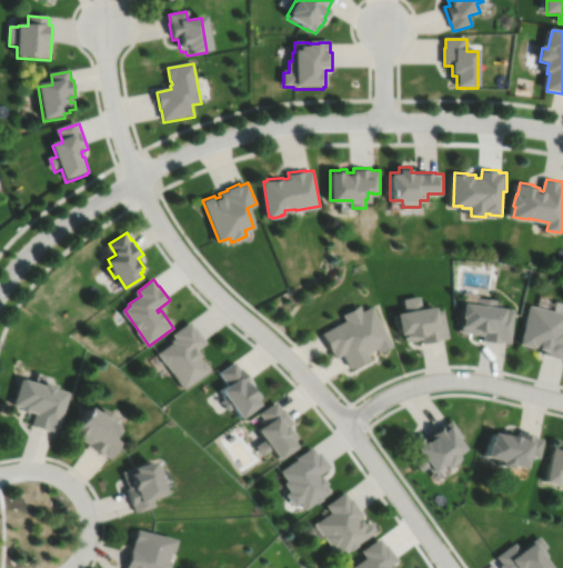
[(405,299),(408,311),(398,312),(401,334),(408,332),(410,341),(424,339),(425,344),(442,341),(441,339),(451,338),(446,310),(438,311),(436,306),(424,308),(422,296),(405,299)]
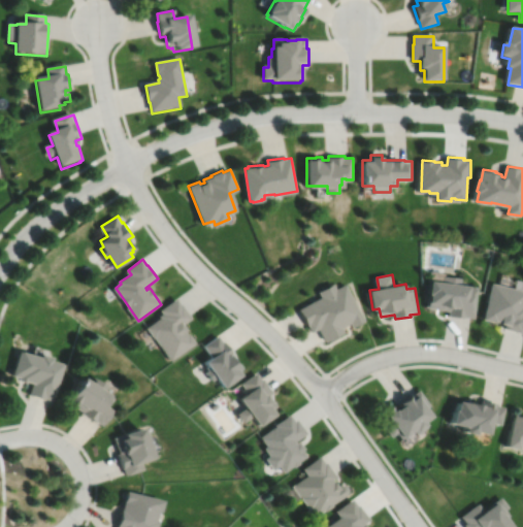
[(432,281),(430,294),(431,294),(430,302),(431,302),(430,308),(452,311),(451,317),(467,319),(467,318),(477,319),(481,288),(470,286),(471,286),(463,285),(464,278),(446,276),(446,283),(432,281)]
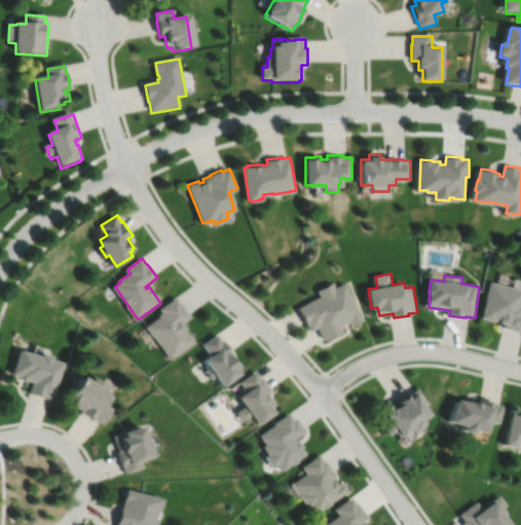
[(520,289),(493,282),(484,319),(497,322),(498,321),(501,321),(501,322),(507,324),(506,328),(520,332),(520,289)]
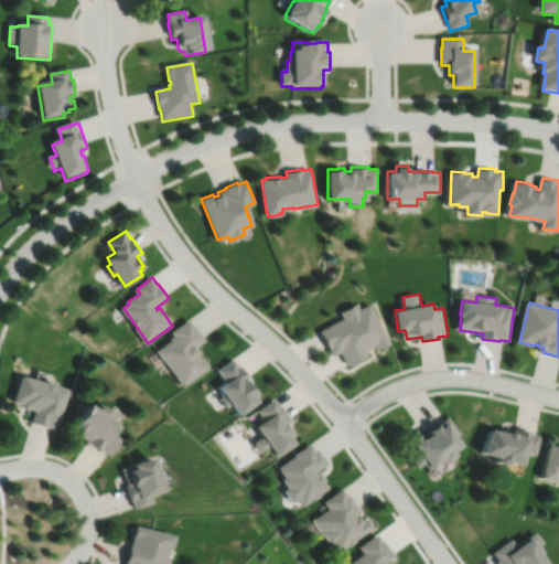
[(372,305),(362,309),(358,304),(343,312),(346,318),(321,331),(331,350),(332,349),(335,355),(342,352),(350,366),(369,355),(367,351),(377,346),(379,350),(393,343),(372,305)]
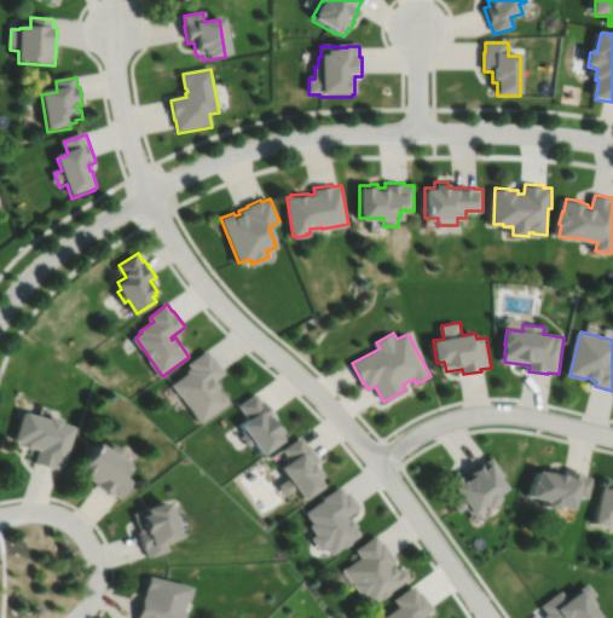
[(208,351),(190,364),(192,368),(189,371),(190,373),(174,385),(183,397),(184,397),(203,423),(231,403),(223,392),(221,392),(218,387),(219,387),(215,381),(226,374),(214,357),(213,358),(208,351)]
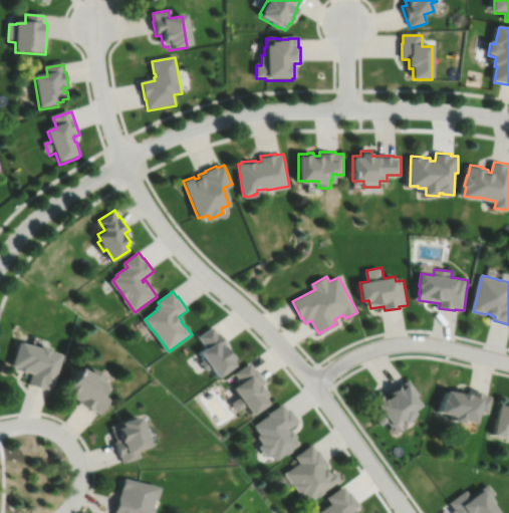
[(214,327),(200,337),(207,347),(200,352),(206,360),(202,362),(208,371),(212,369),(218,377),(235,365),(233,362),(238,359),(228,345),(219,332),(218,333),(214,327)]
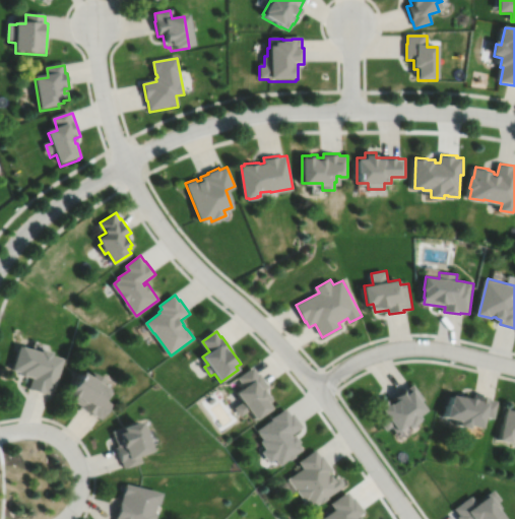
[(20,345),(13,370),(21,372),(20,375),(27,377),(27,376),(34,377),(29,389),(46,394),(46,392),(54,395),(65,358),(53,354),(54,351),(43,347),(42,351),(20,345)]
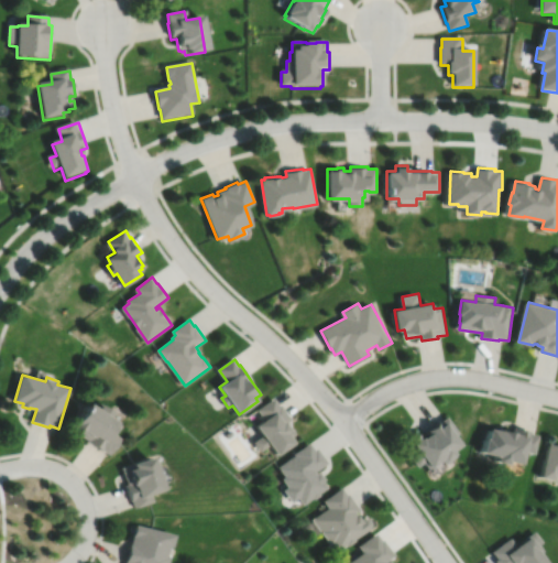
[(276,399),(260,410),(263,415),(261,418),(263,421),(256,426),(264,437),(256,443),(262,452),(271,446),(277,455),(294,443),(291,439),(297,434),(291,426),(290,428),(286,424),(293,420),(283,405),(281,407),(276,399)]
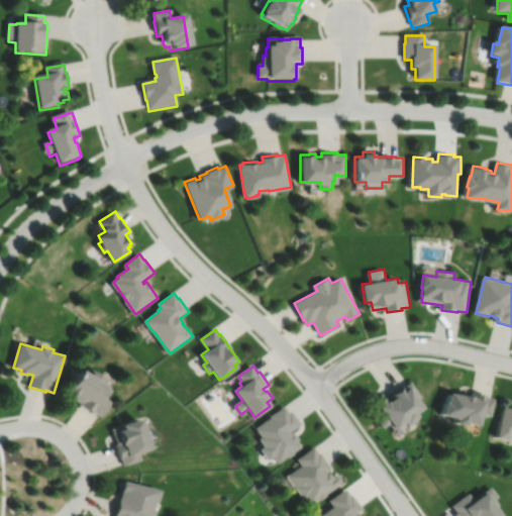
[(84,369),(70,390),(76,394),(73,397),(83,404),(82,404),(95,413),(95,412),(102,417),(112,401),(107,398),(113,389),(104,383),(107,378),(96,370),(93,375),(84,369)]
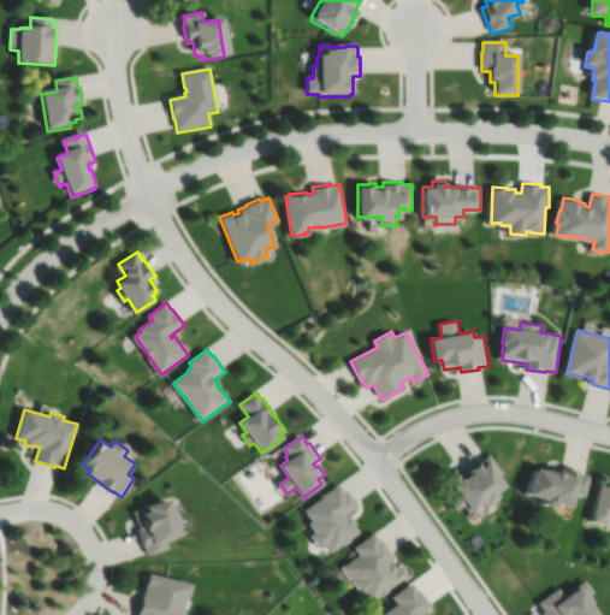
[(457,474),(450,479),(454,484),(451,485),(457,494),(449,500),(457,510),(463,506),(468,512),(484,502),(487,508),(499,500),(495,492),(504,486),(498,477),(503,473),(491,456),(483,462),(481,460),(466,472),(468,475),(462,479),(461,478),(457,474)]
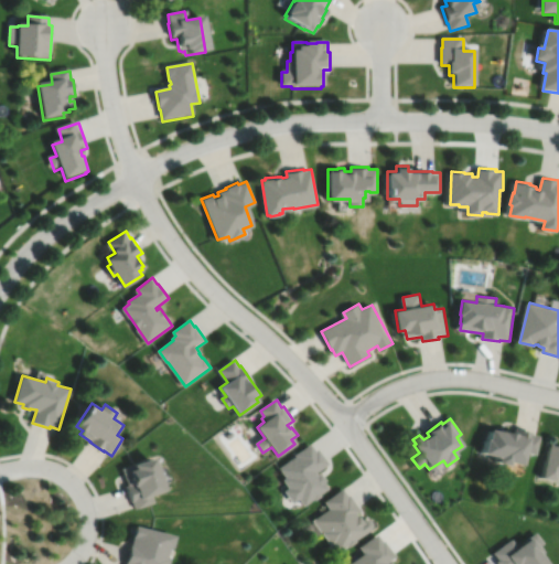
[(491,429),(488,439),(487,439),(484,454),(500,457),(498,464),(509,466),(511,463),(524,466),(526,453),(537,455),(541,436),(534,435),(534,433),(517,428),(516,434),(506,431),(506,433),(491,429)]
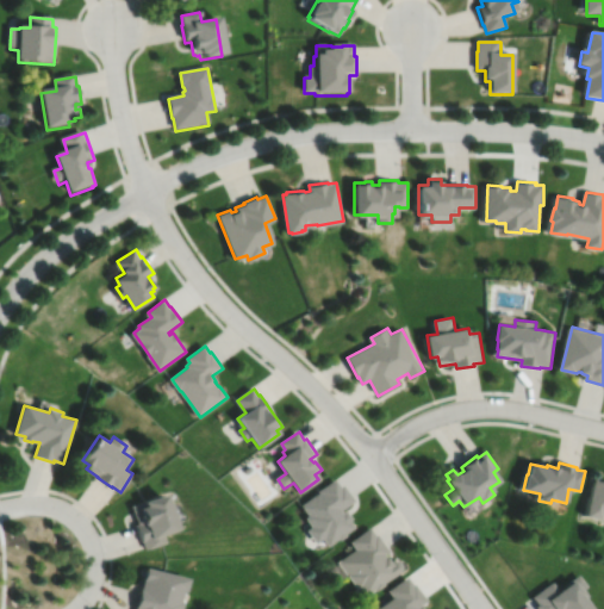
[(603,480),(597,479),(589,517),(603,521),(603,480)]
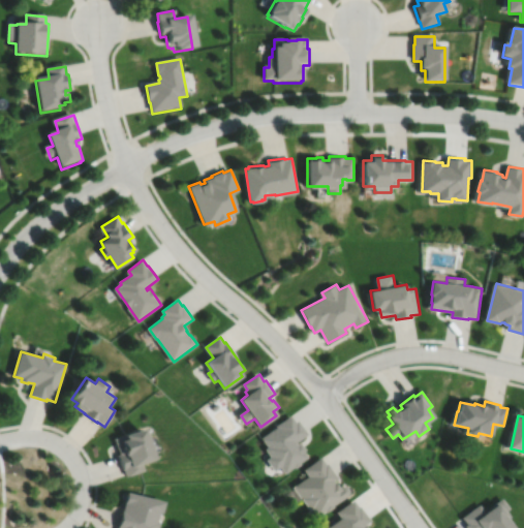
[(293,416),(278,427),(279,428),(264,439),(270,447),(267,449),(273,458),(269,460),(277,471),(282,467),(287,474),(296,467),(297,469),(302,465),(302,464),(310,458),(305,452),(307,451),(302,443),(299,445),(298,443),(309,435),(300,421),(298,423),(293,416)]
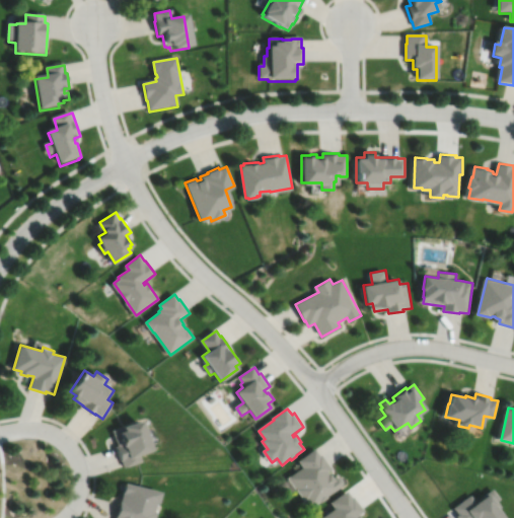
[(114,430),(119,446),(117,447),(122,461),(123,460),(126,467),(141,462),(138,454),(149,450),(138,421),(114,430)]
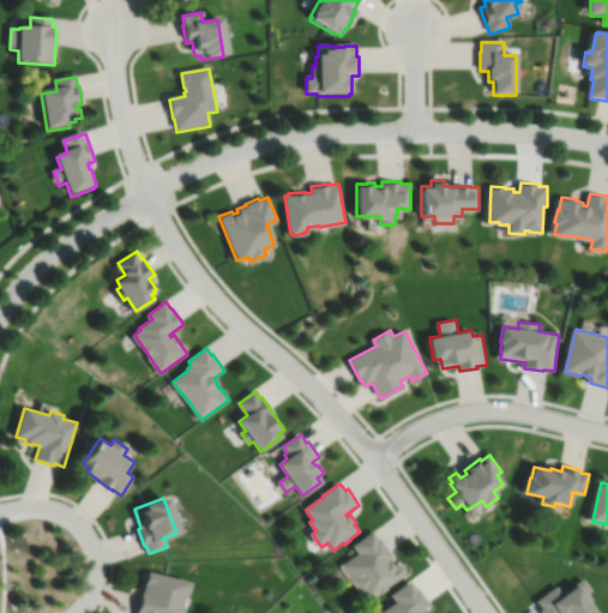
[(375,532),(355,546),(360,554),(343,566),(361,592),(360,593),(366,602),(367,601),(368,602),(380,594),(381,595),(389,589),(389,588),(405,576),(407,570),(403,565),(397,565),(395,566),(389,559),(393,556),(381,539),(380,540),(375,532)]
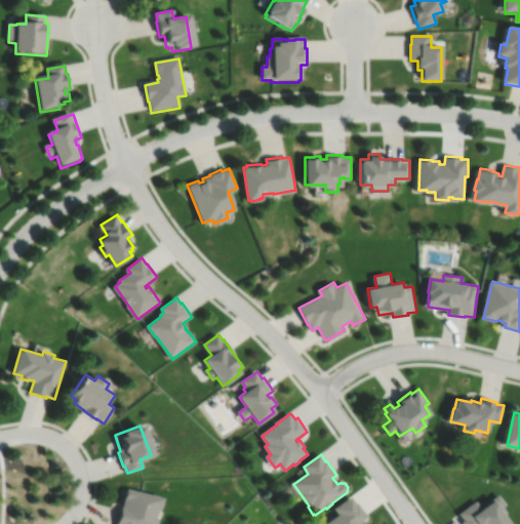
[(128,488),(118,523),(155,523),(157,520),(154,519),(156,510),(159,510),(162,498),(135,491),(128,488)]
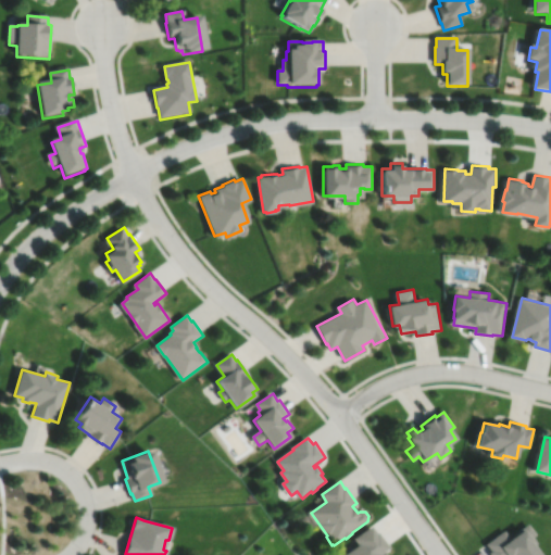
[(508,531),(489,545),(495,552),(492,554),(541,554),(537,547),(540,544),(536,538),(540,535),(533,526),(513,539),(508,531)]
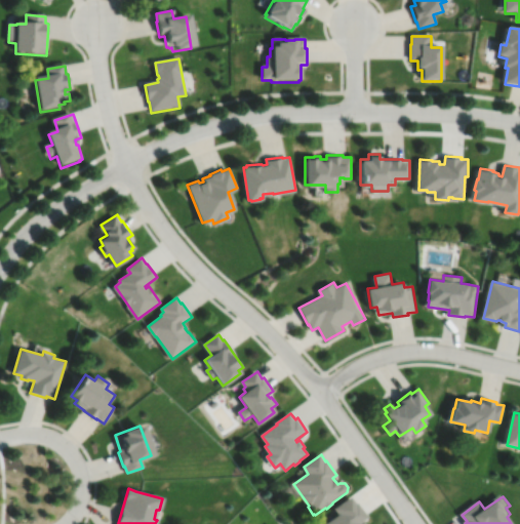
[(353,497),(336,509),(341,515),(328,523),(364,523),(362,523),(369,518),(359,504),(358,504),(353,497)]
